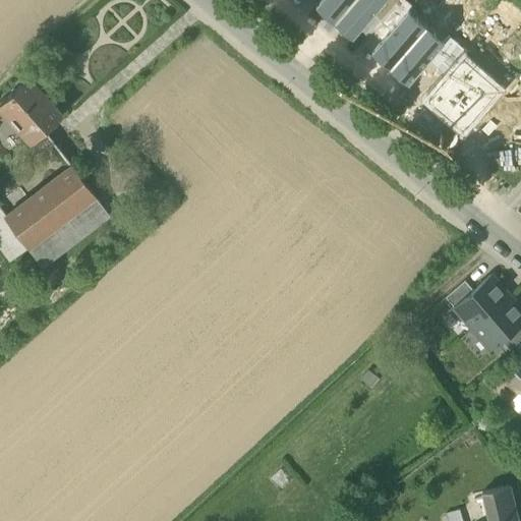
[(321,0),(316,6),(335,21),(352,0),(321,0)]
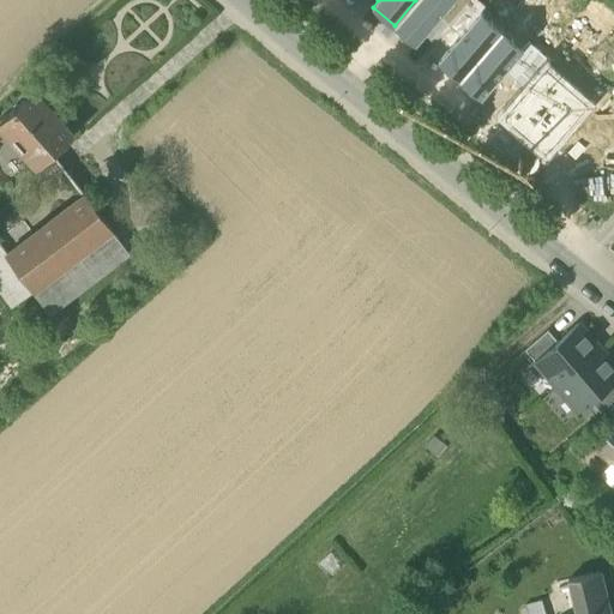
[(415,43),(439,17),(452,0),(415,0),(395,25),(415,43)]
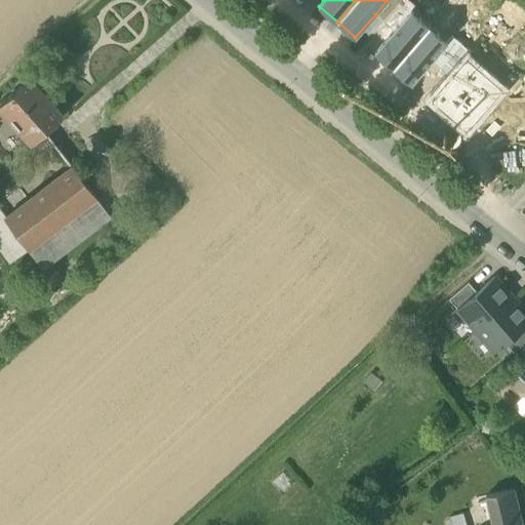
[(387,0),(375,14),(385,23),(403,0),(387,0)]
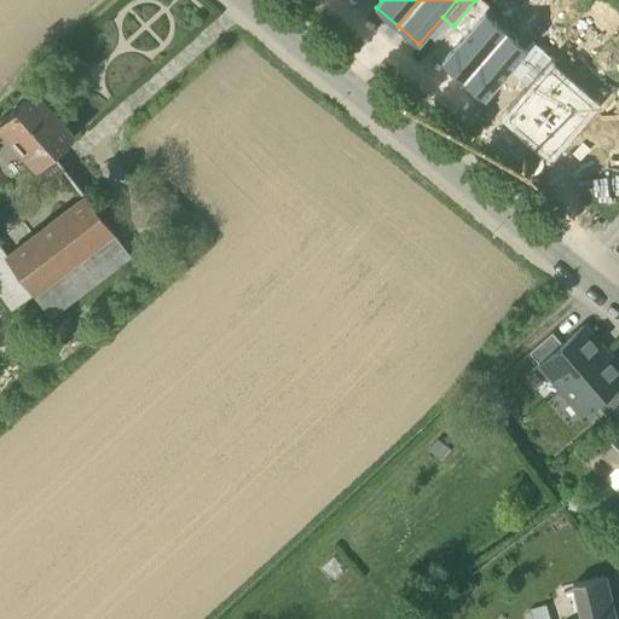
[(475,0),(453,27),(464,35),(485,12),(490,6),(482,0),(475,0)]
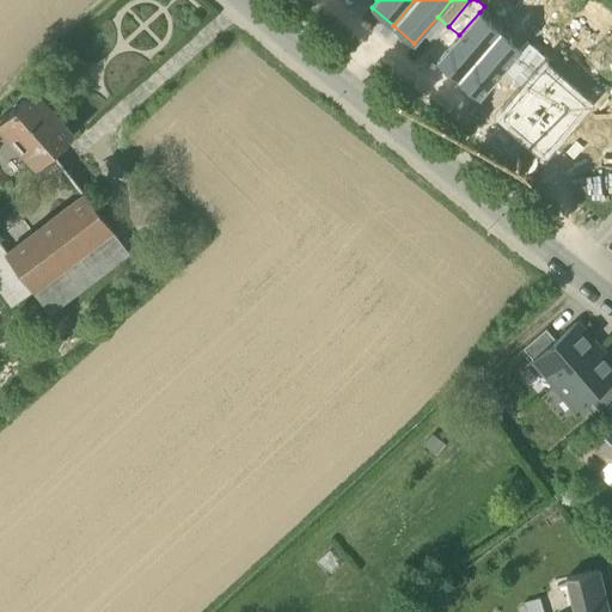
[(438,61),(458,79),(501,30),(479,12),(459,35),(438,61)]
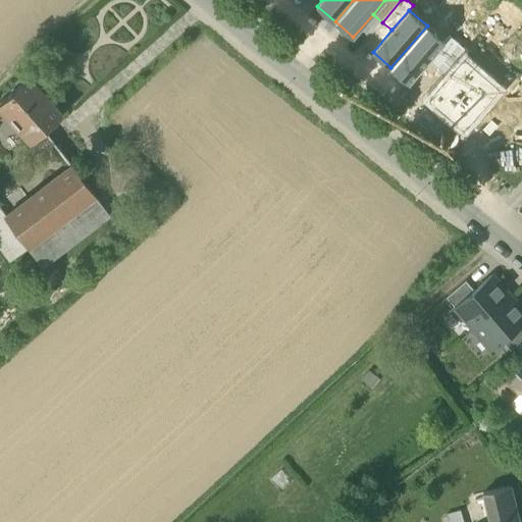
[(409,83),(429,60),(445,42),(427,25),(390,67),(409,83)]
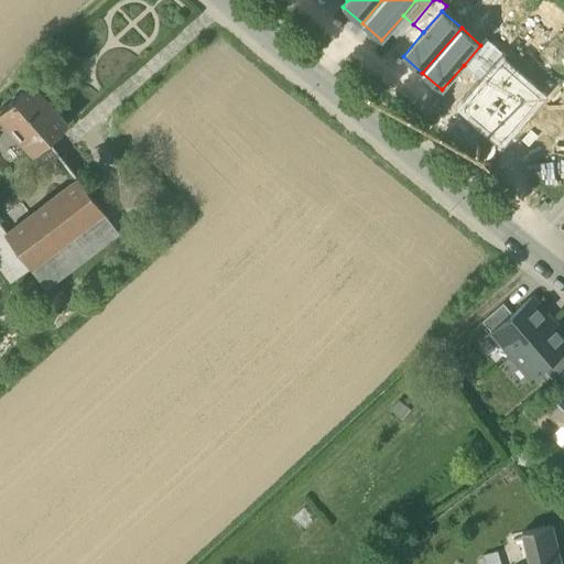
[(464,65),(474,74),(496,46),(486,39),(480,45),(464,65)]
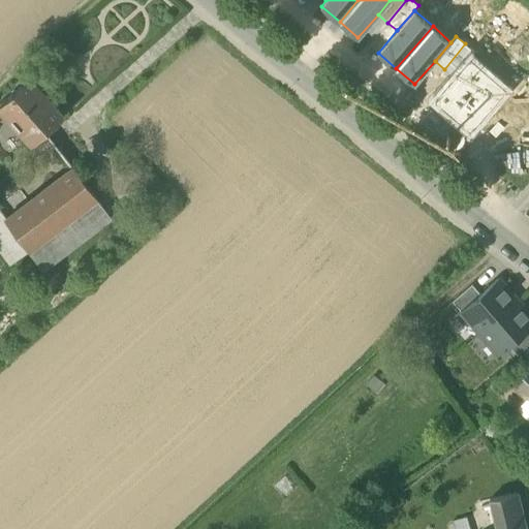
[(444,69),(454,78),(470,57),(474,52),(465,43),(444,69)]
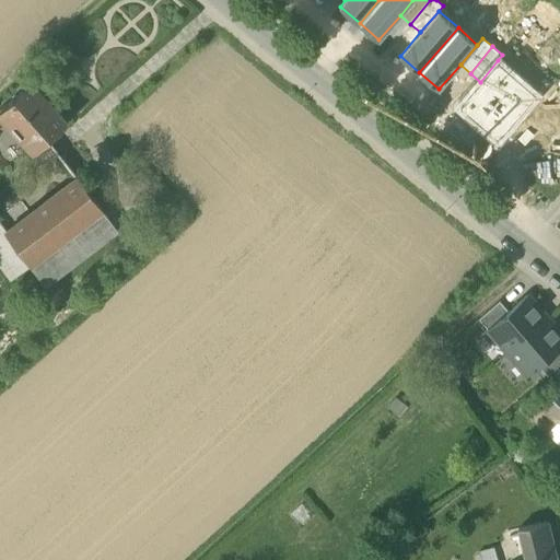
[(459,105),(479,121),(517,78),(498,60),(480,82),(459,105)]
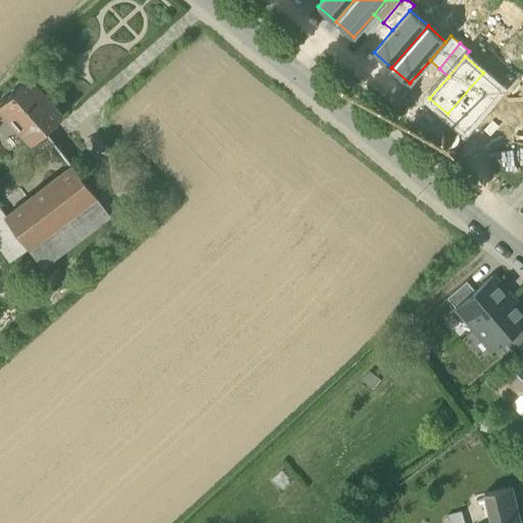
[(465,129),(484,107),(502,88),(483,73),(447,113),(465,129)]
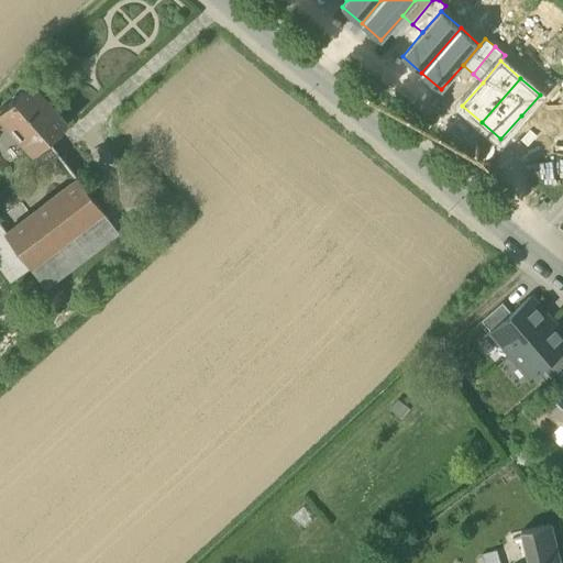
[(0,111),(0,116),(35,154),(68,124),(32,84),(0,111)]
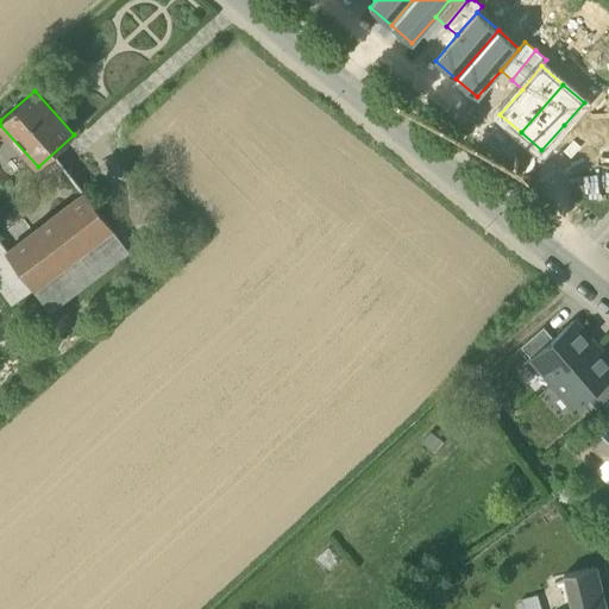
[(564,125),(575,135),(600,106),(589,96),(584,102),(564,125)]
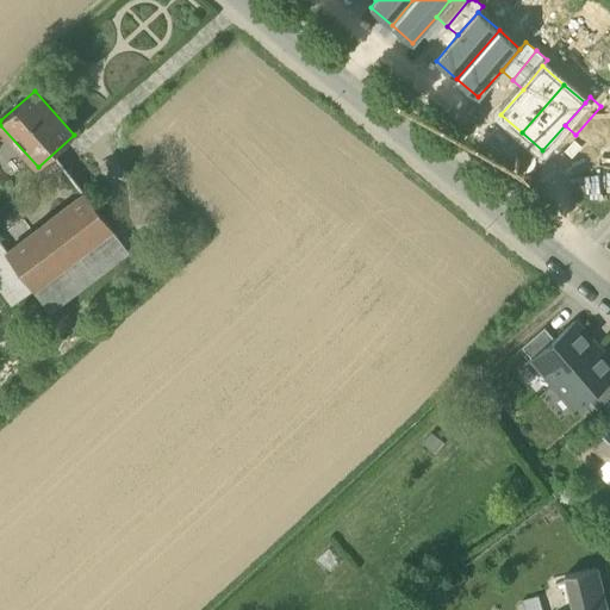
[(609,117),(609,113),(601,106),(576,135),(586,144),(609,117)]
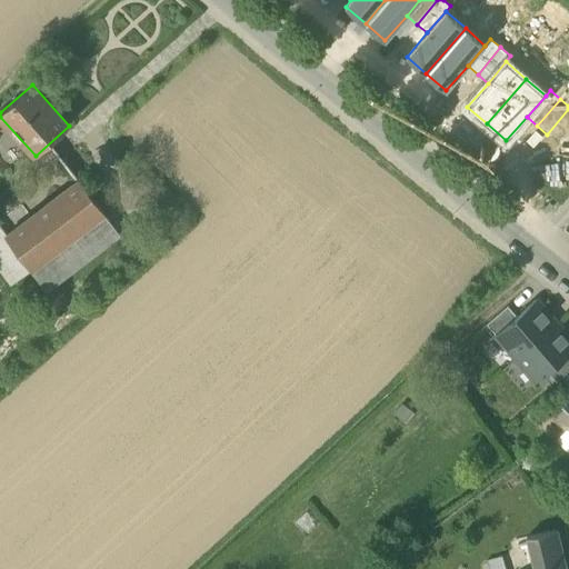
[(568,119),(545,147),(568,168),(568,119)]
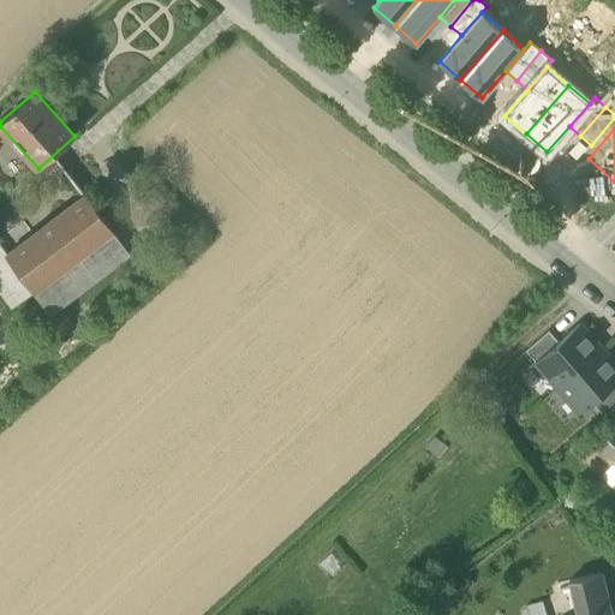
[(6,256),(34,293),(113,232),(85,195),(84,196),(6,256)]
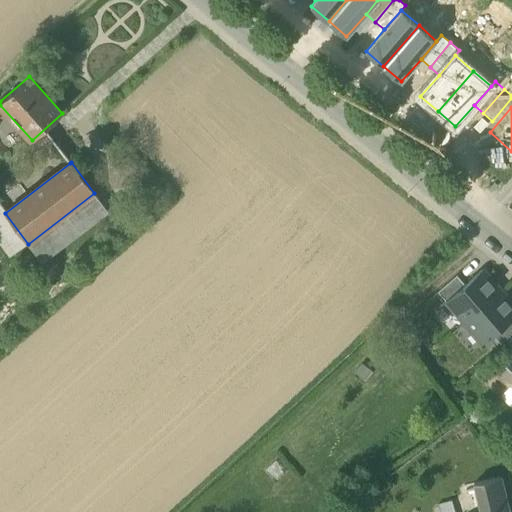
[(94,193),(28,244),(41,261),(108,211),(94,193)]
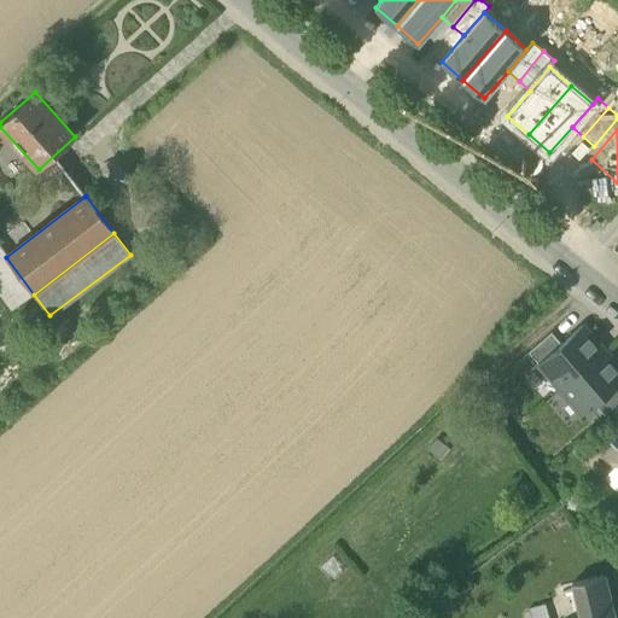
[(0,249),(0,295),(12,312),(34,295),(6,257),(0,249)]
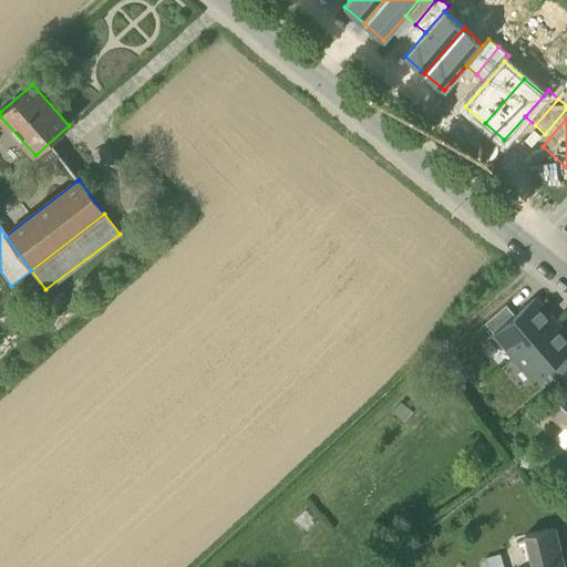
[(494,334),(514,358),(555,323),(534,300),(515,316),(494,334)]
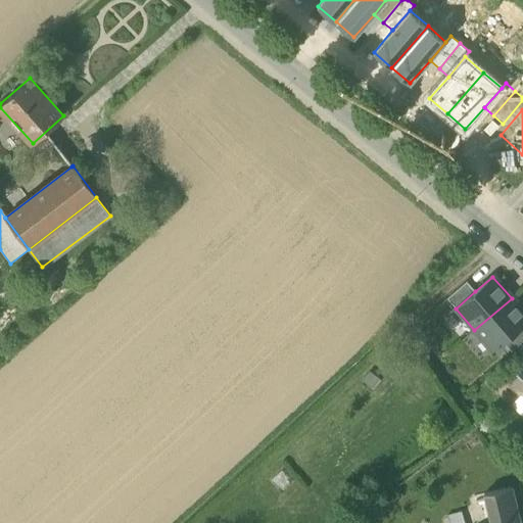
[(447,298),(456,308),(475,291),(467,282),(447,298)]
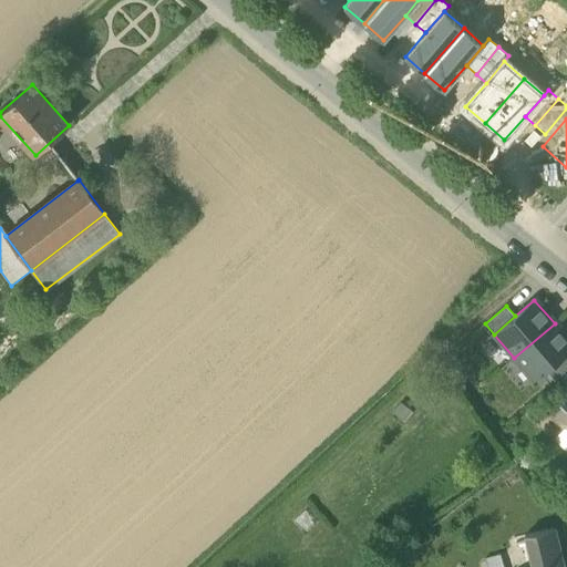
[(566,338),(555,323),(514,358),(535,381),(546,372),(566,352),(566,338)]
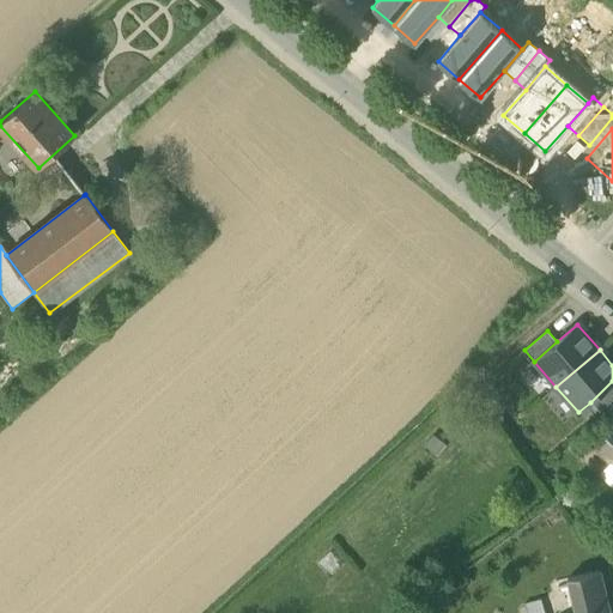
[(612,381),(590,402),(600,413),(612,400),(612,381)]
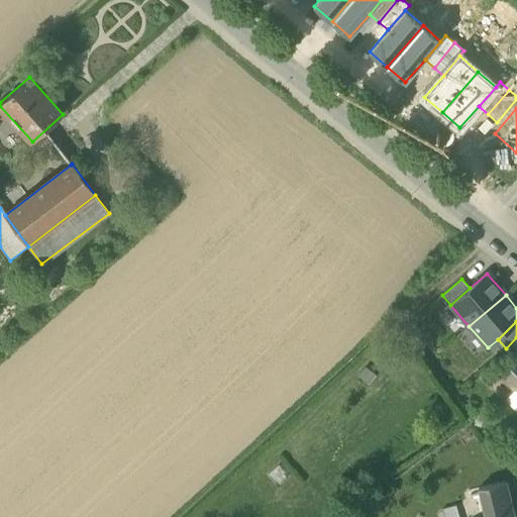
[(516,406),(515,408),(516,409),(516,356),(499,375),(516,392),(516,406)]
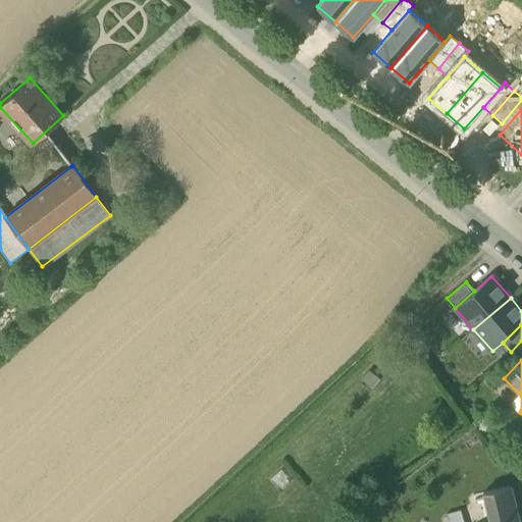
[(368,370),(361,380),(373,389),(380,378),(368,370)]
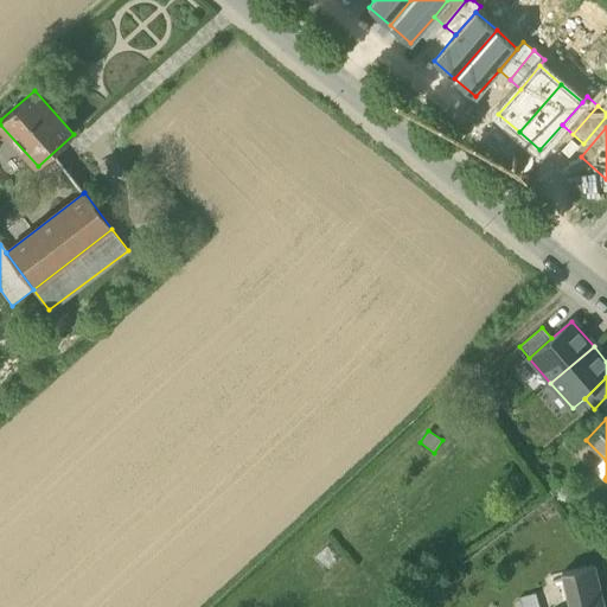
[(327,545),(314,557),(323,567),(325,566),(328,569),(337,561),(333,557),(336,555),(327,545)]
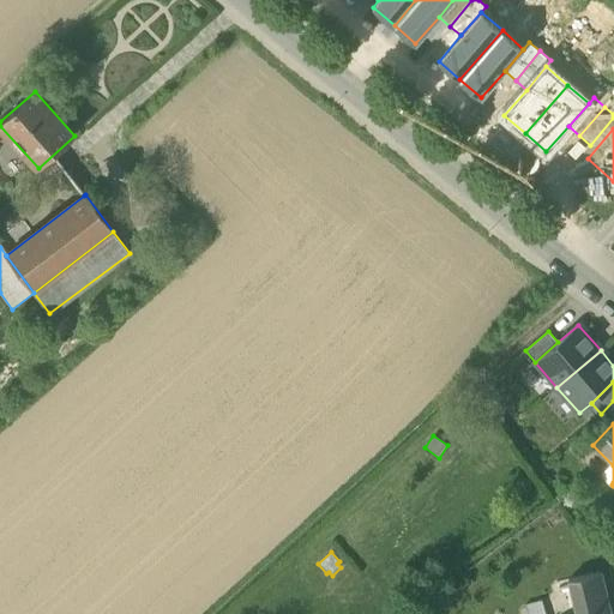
[(573,578),(582,613),(588,613),(606,609),(596,572),(573,578)]
